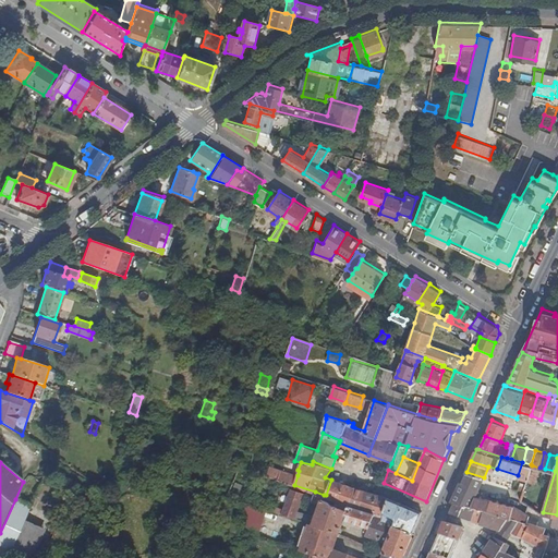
[(522,462),(518,475),(529,478),(532,465),(531,464),(523,462),(522,462)]
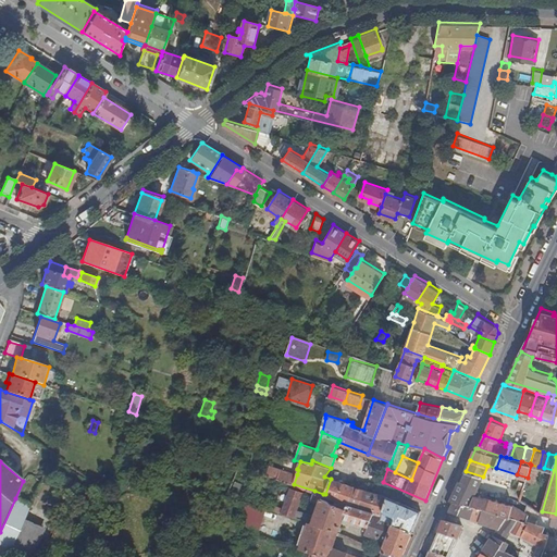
[(534,481),(539,467),(531,465),(528,478),(527,479),(534,481)]
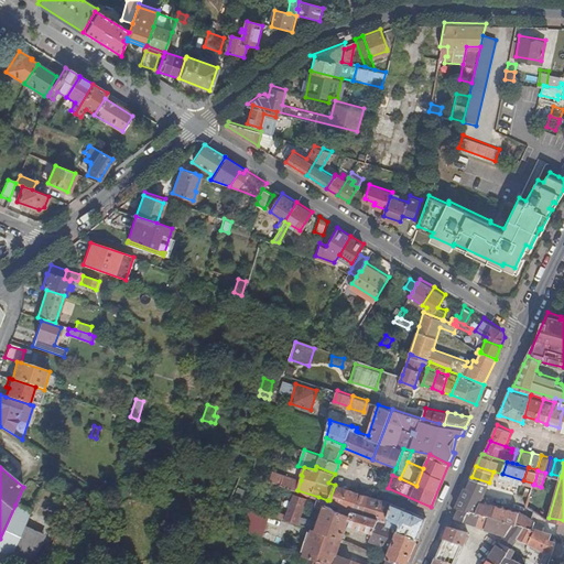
[(273,472),(271,481),(297,490),(301,480),(273,472)]
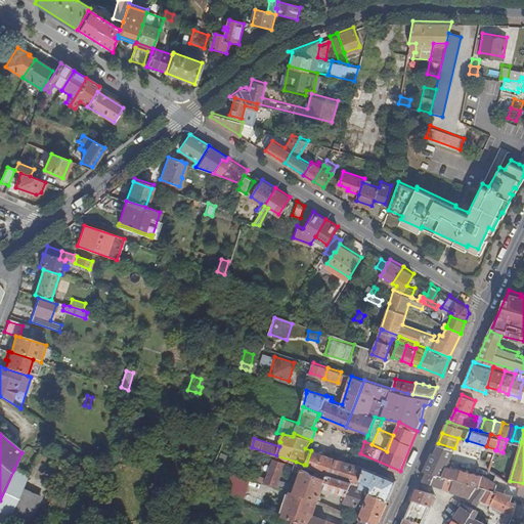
[(425,470),(428,472),(428,471),(456,478),(478,483),(481,484),(484,474),(463,468),(447,465),(454,448),(438,443),(434,451),(425,470)]
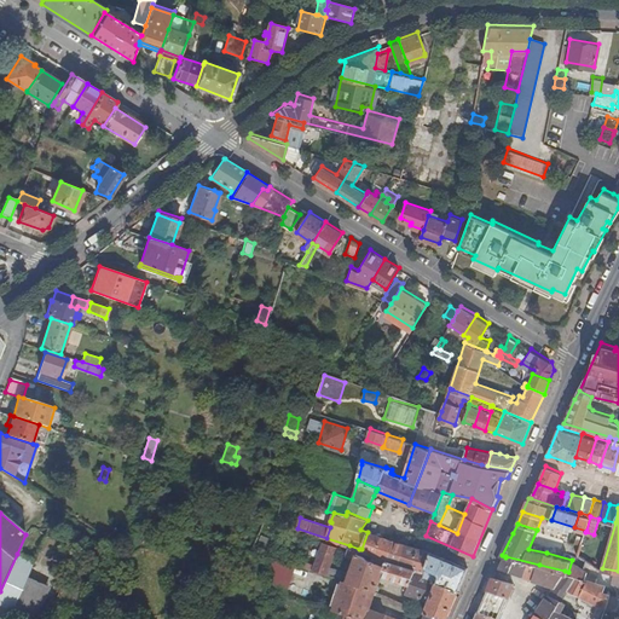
[(360,550),(375,555),(382,536),(368,531),(368,532),(362,549),(360,550)]
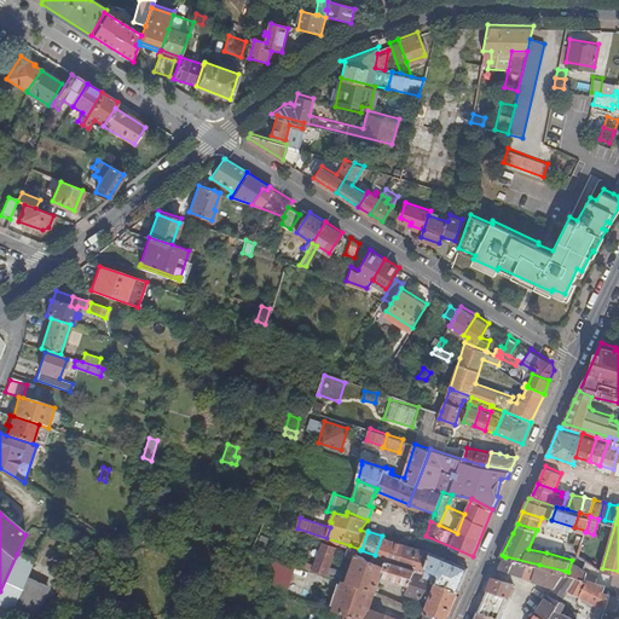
[(382,536),(375,555),(387,560),(394,539),(382,536)]
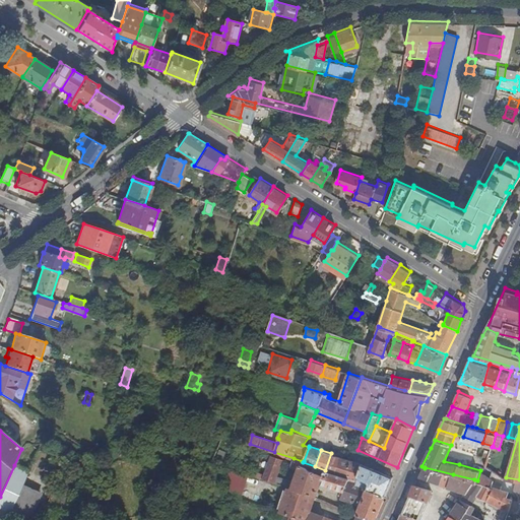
[(325,470),(335,473),(341,456),(331,453),(325,470)]
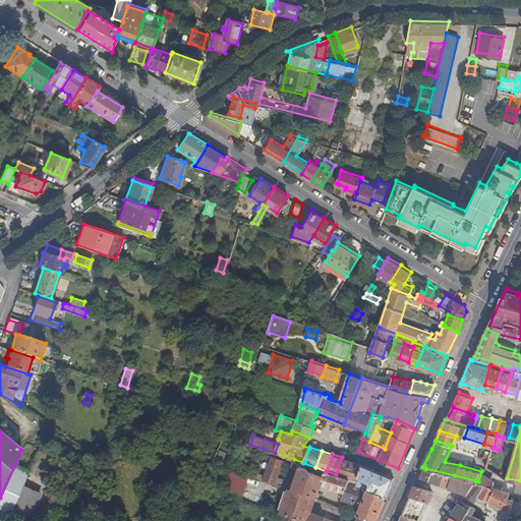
[(336,474),(347,477),(351,464),(350,464),(351,460),(342,457),(336,474)]
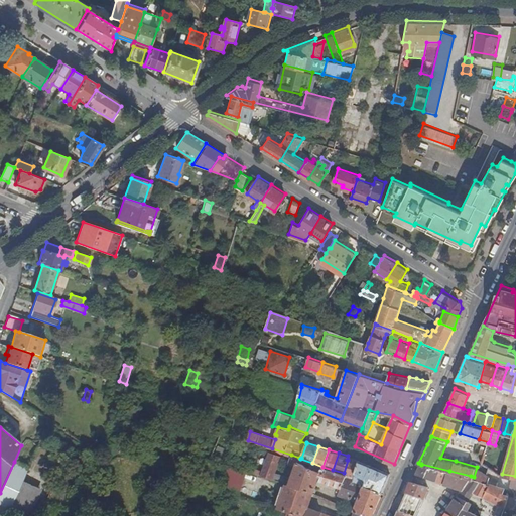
[(357,510),(371,515),(383,491),(354,481),(355,477),(344,473),(333,470),(323,467),(312,463),(311,467),(307,466),(305,464),(298,461),(298,463),(295,462),(294,465),(296,465),(292,477),(287,475),(286,478),(274,474),(280,457),(270,454),(262,475),(276,480),(314,492),(318,479),(341,486),(339,493),(360,500),(356,509),(357,510)]
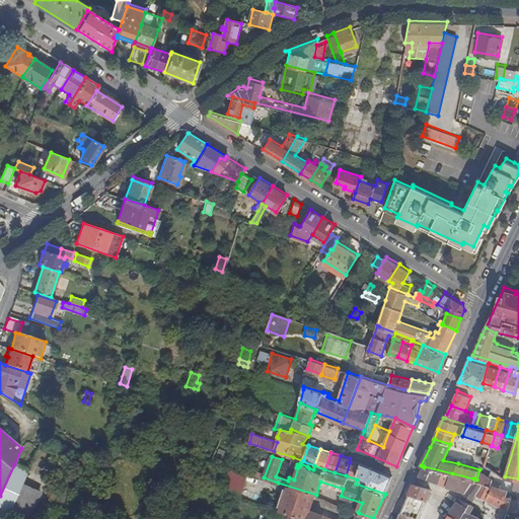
[(301,460),(293,457),(290,465),(296,467),(297,464),(300,465),(300,463),(301,460)]
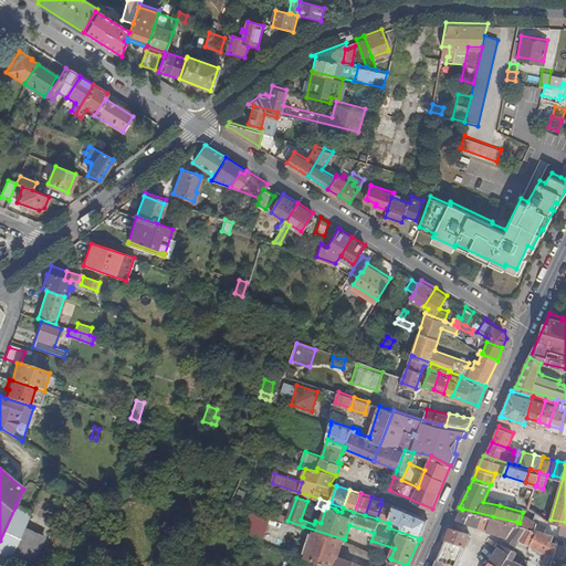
[(231,501),(231,532),(242,535),(243,505),(231,501)]
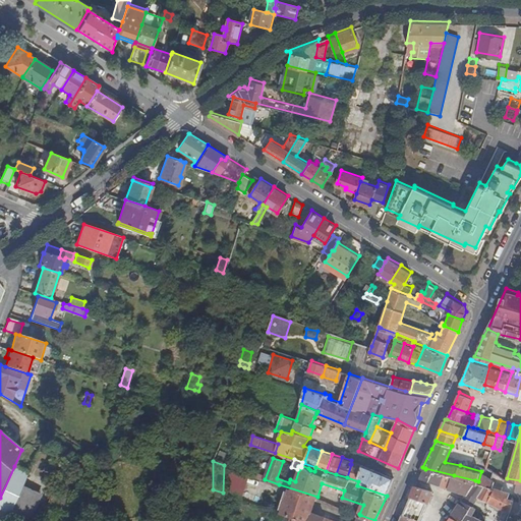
[(347,477),(358,481),(363,463),(354,461),(352,465),(351,464),(347,477)]
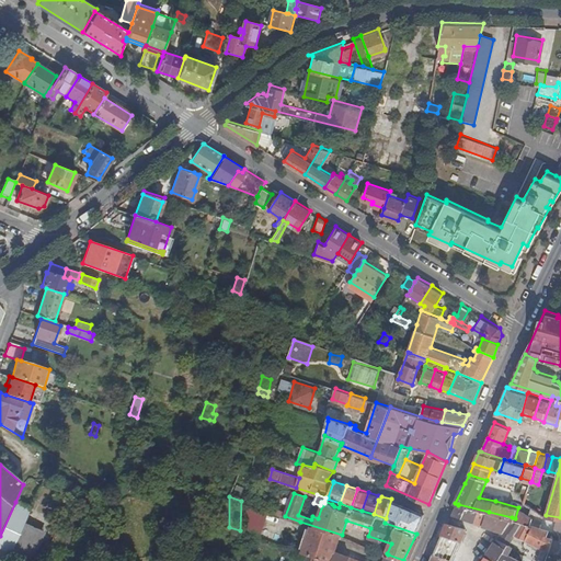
[(385,523),(416,534),(425,513),(391,499),(386,518),(385,523)]
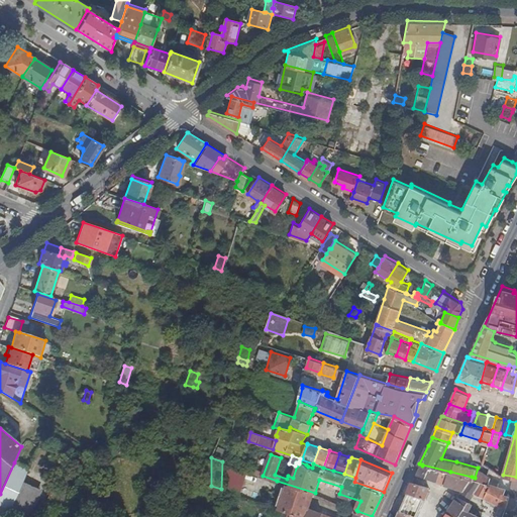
[(224,489),(240,495),(248,471),(227,463),(222,461),(221,489),(224,490),(224,489)]
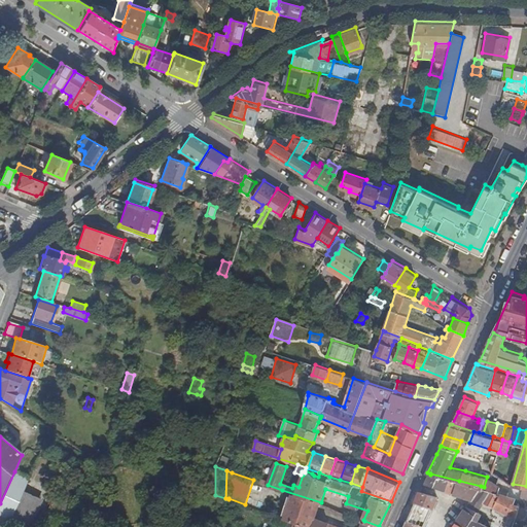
[(493,470),(487,477),(500,485),(499,492),(510,495),(513,484),(493,470)]
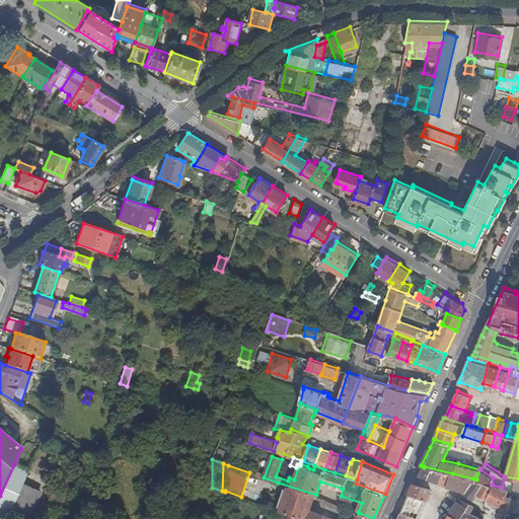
[(28,469),(14,464),(0,496),(0,518),(6,518),(9,513),(22,484),(28,469)]
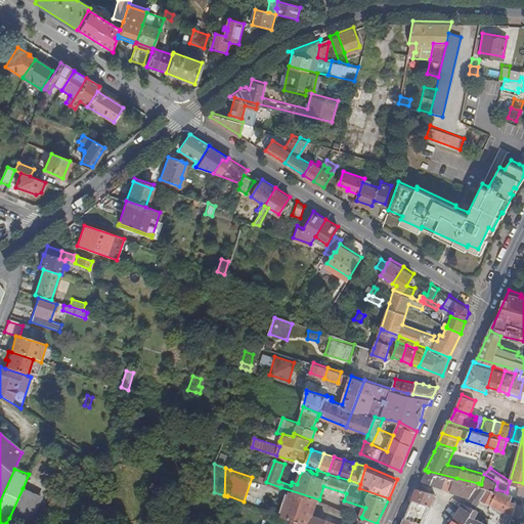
[(428,472),(424,480),(452,489),(456,478),(428,471),(428,472)]
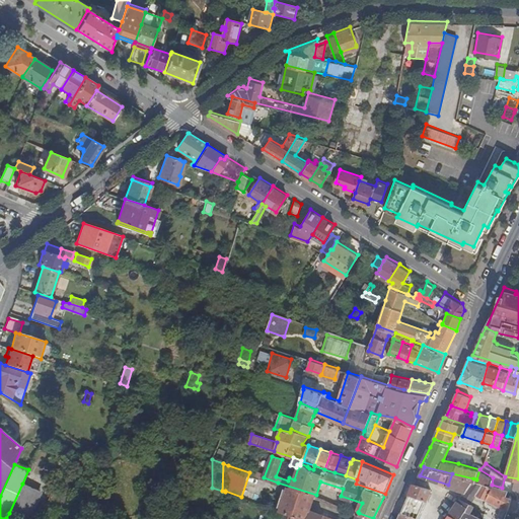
[(479,469),(476,479),(487,483),(492,485),(493,477),(479,469)]
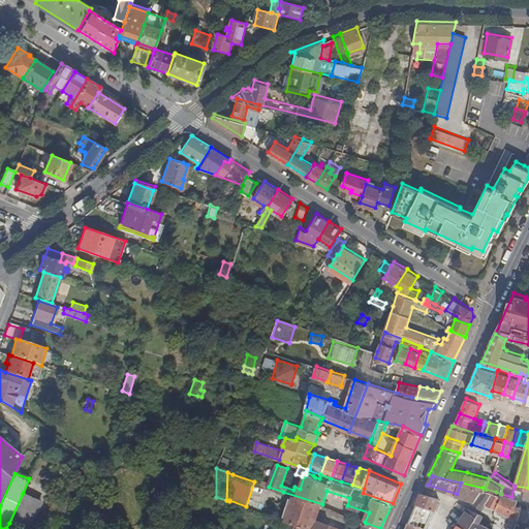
[(461,483),(457,494),(474,499),(483,488),(461,483)]
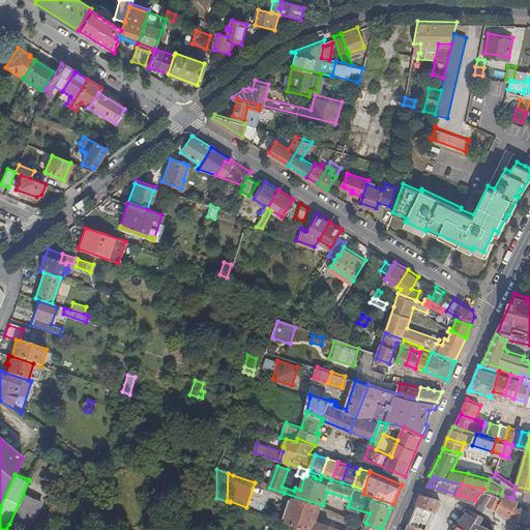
[(483,489),(475,500),(471,507),(482,512),(487,506),(491,507),(492,506),(497,493),(487,490),(483,489)]
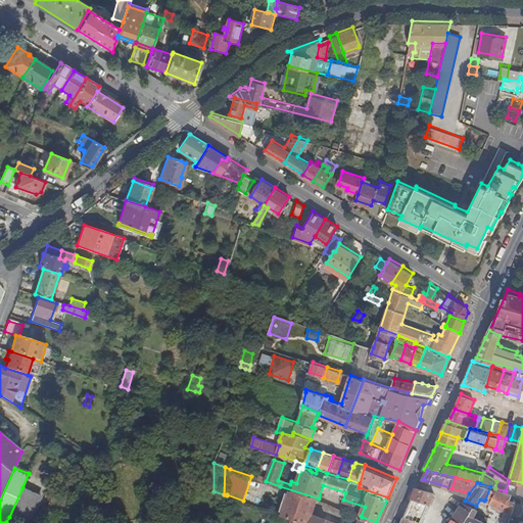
[(376,522),(362,517),(359,522),(340,522),(314,514),(319,498),(280,486),(274,507),(271,506),(270,510),(283,514),(294,518),(308,522),(376,522)]
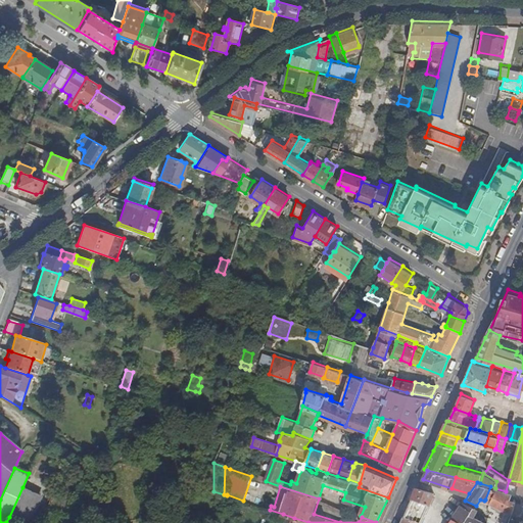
[(418,486),(413,497),(430,504),(435,491),(420,486),(418,486)]
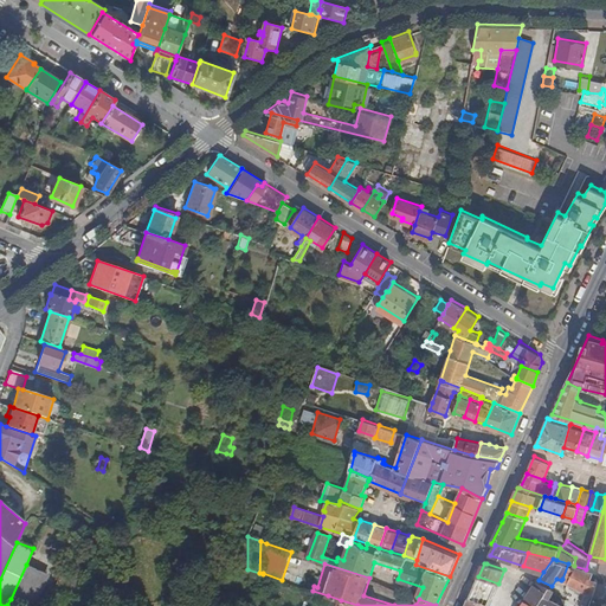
[(586,569),(574,566),(568,563),(562,579),(592,594),(594,594),(598,580),(598,579),(592,578),(594,572),(586,569)]
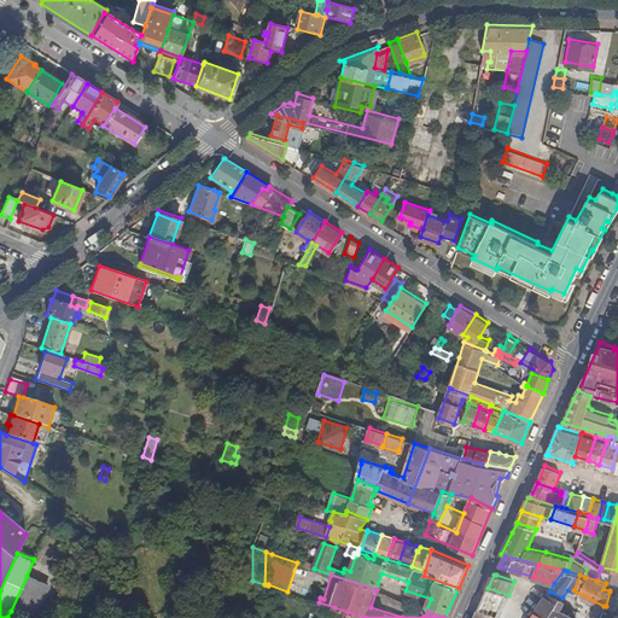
[(36,617),(51,587),(27,576),(11,611),(27,617),(36,617)]
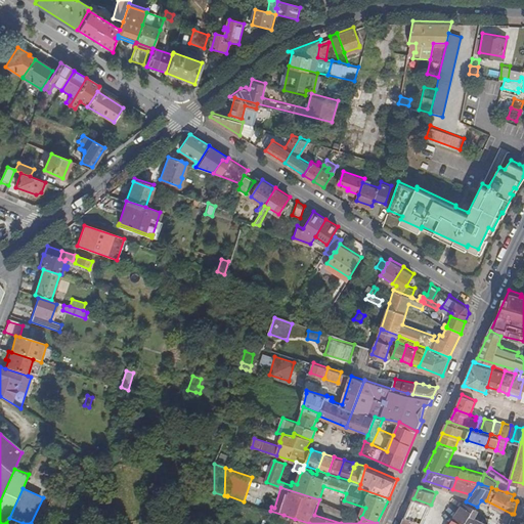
[(413,498),(405,517),(423,523),(431,505),(413,498)]
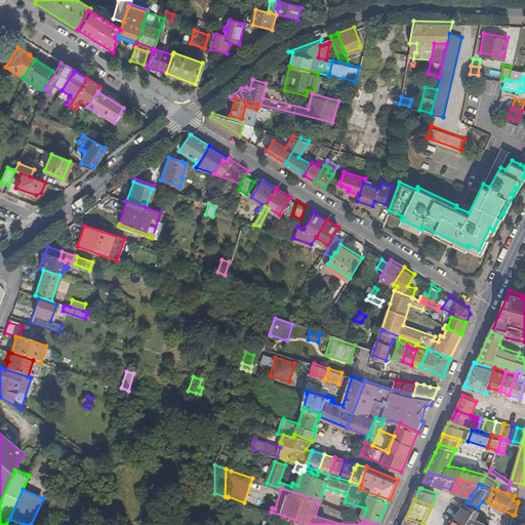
[(478,508),(467,502),(462,510),(474,516),(478,508)]
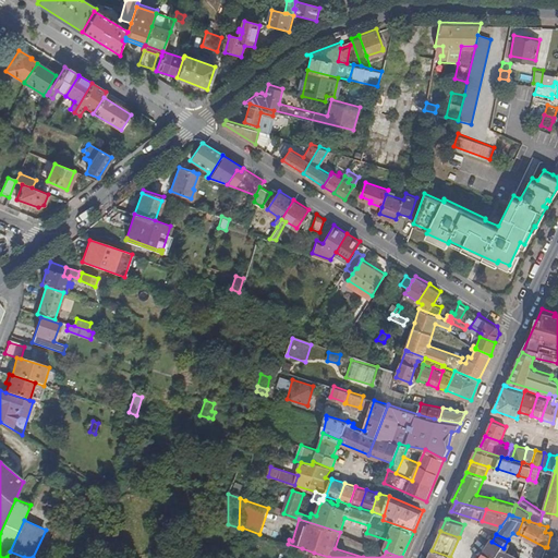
[(550,534),(547,547),(553,549),(557,536),(550,534)]
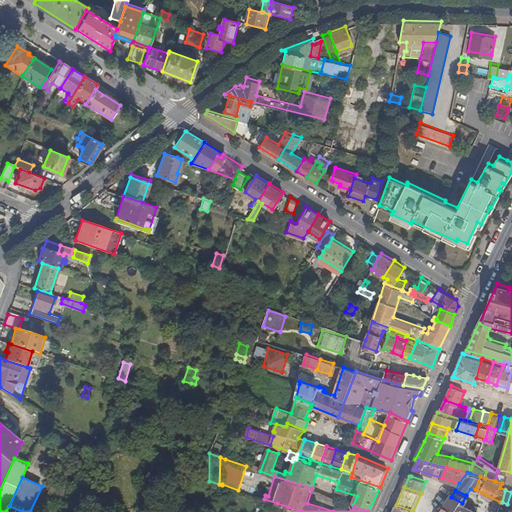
[(444,506),(455,511),(478,511),(479,511),(461,503),(462,503),(451,497),(444,506)]
